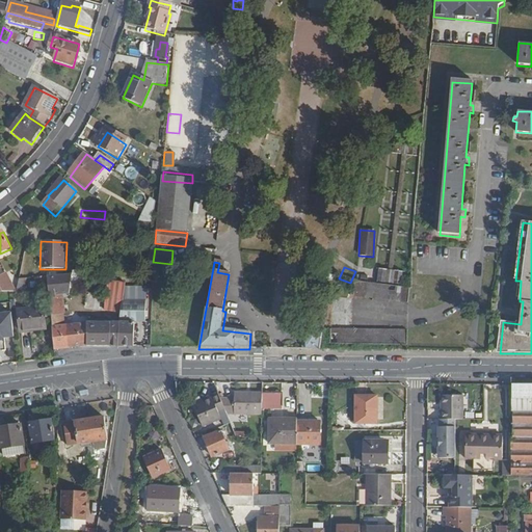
[(376,283),(400,284),(401,271),(377,270),(376,283)]
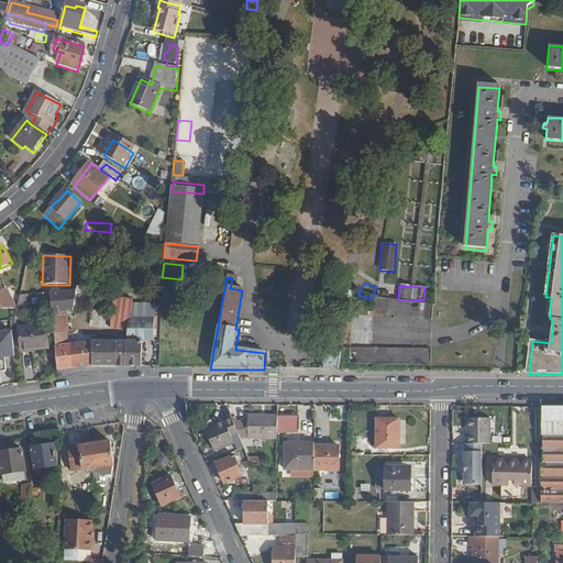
[(75,311),(77,290),(51,293),(53,312),(75,311)]
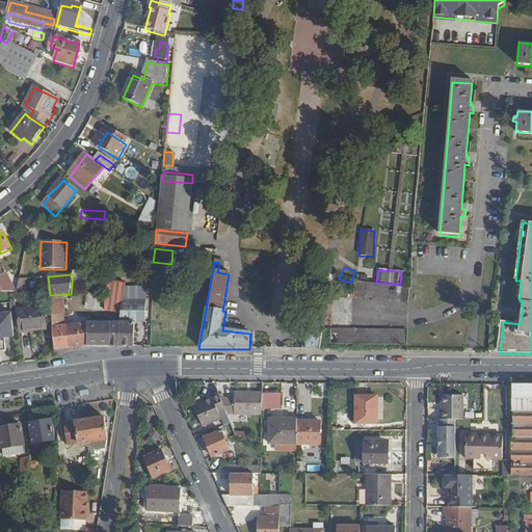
[(24,292),(26,281),(20,281),(17,293),(24,292)]
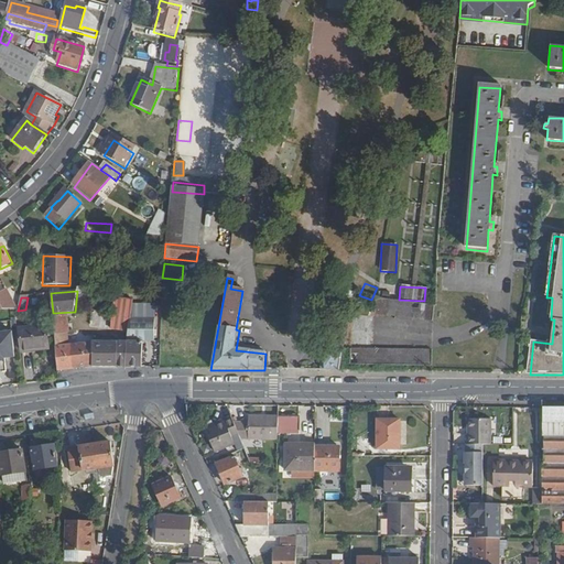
[(123,315),(125,307),(119,300),(116,299),(114,314),(122,315),(123,315)]
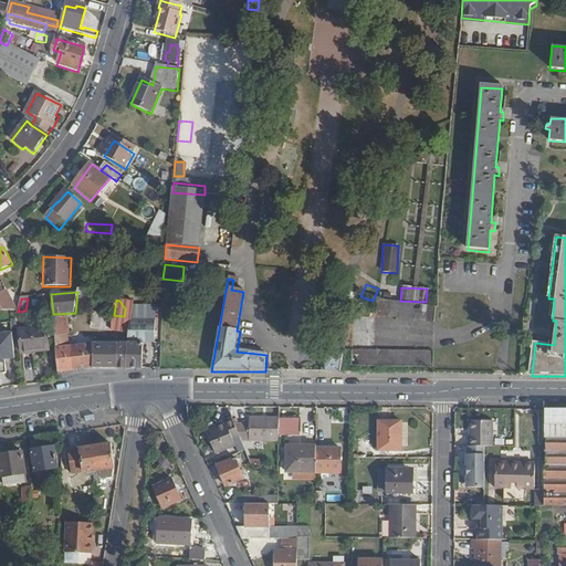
[(128,332),(133,303),(119,301),(125,308),(124,316),(123,316),(119,331),(128,332)]
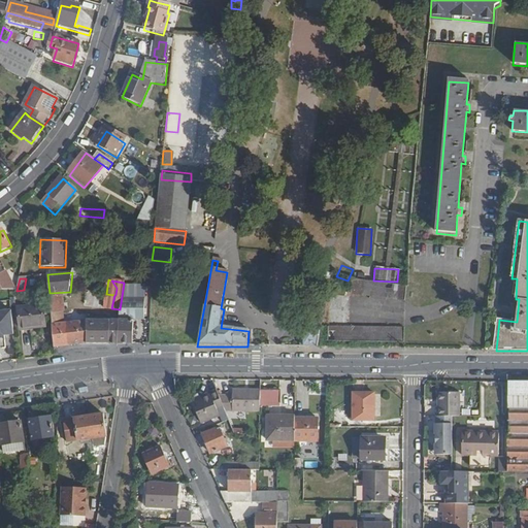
[(404,302),(405,288),(354,282),(353,296),(404,302)]
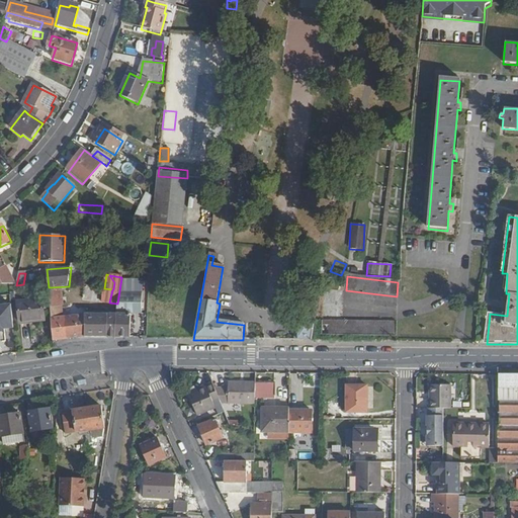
[(337,291),(340,280),(323,277),(320,288),(337,291)]
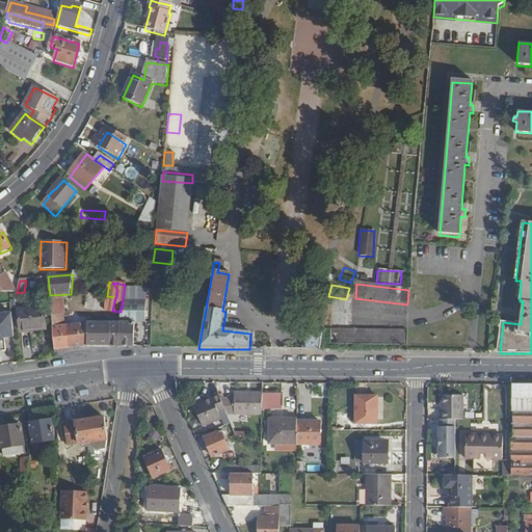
[(112,311),(115,297),(107,296),(104,309),(112,311)]
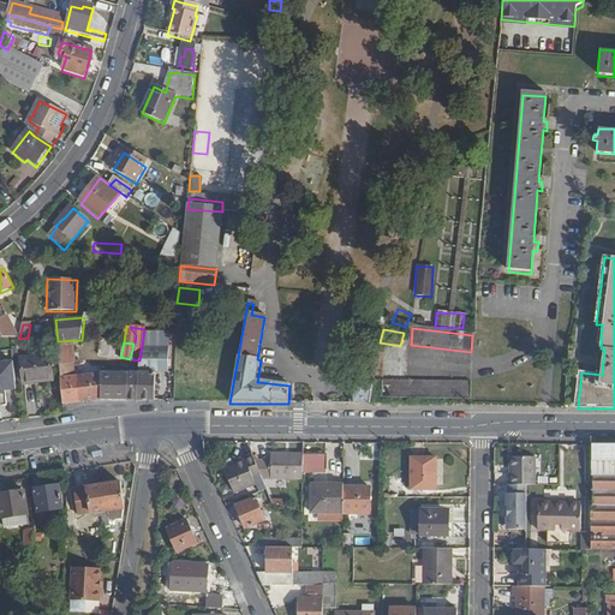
[(73,365),(72,347),(58,348),(59,365),(71,365),(73,365)]
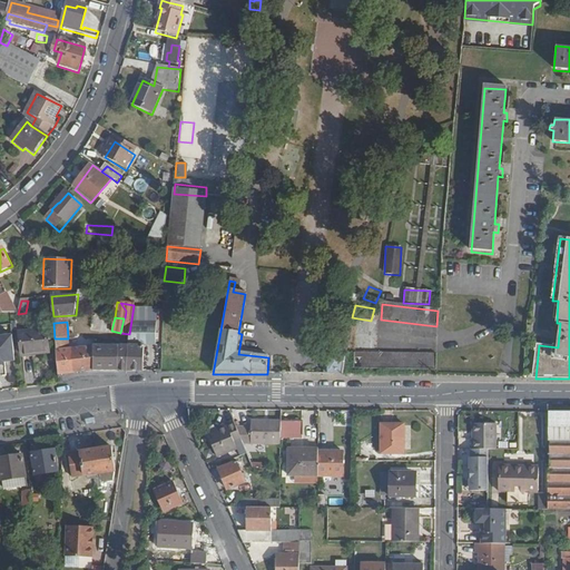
[(50,354),(48,332),(20,334),(21,356),(50,354)]
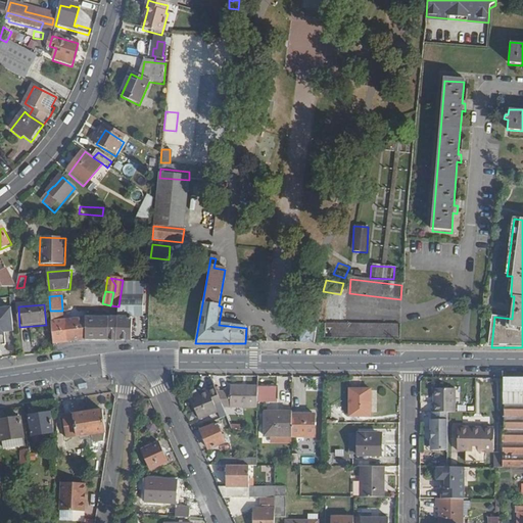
[(0,333),(13,333),(11,308),(0,310),(0,333)]
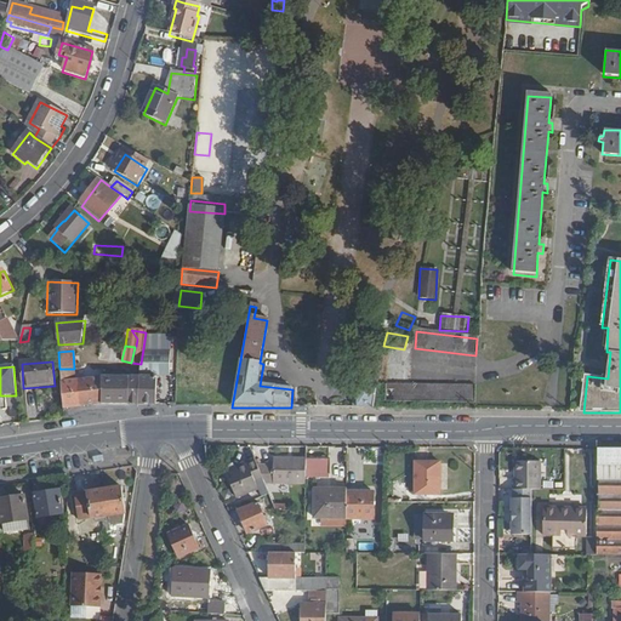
[(80,406),(80,380),(73,380),(72,369),(60,369),(63,408),(80,406)]
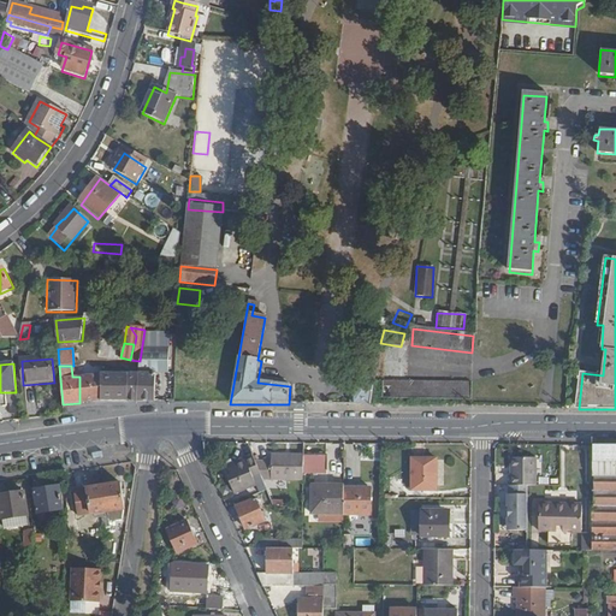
[(126,402),(126,374),(100,375),(100,402),(126,402)]
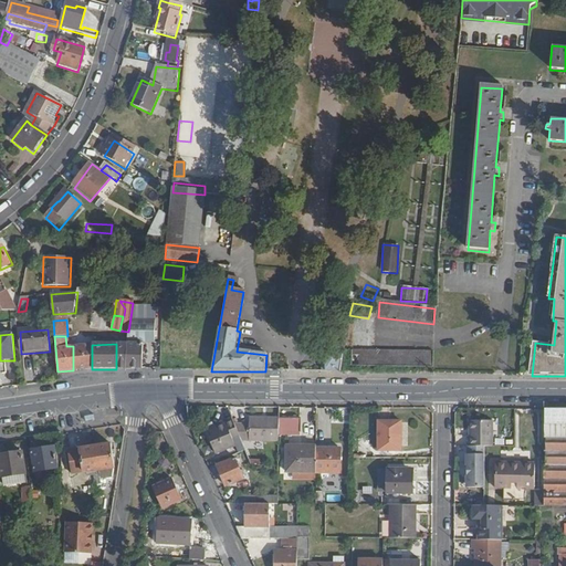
[(125,369),(126,344),(116,344),(116,369),(125,369)]
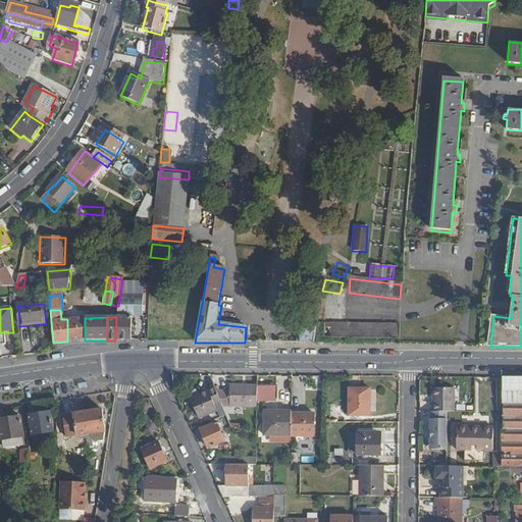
[(132,341),(132,318),(116,317),(115,341),(132,341)]
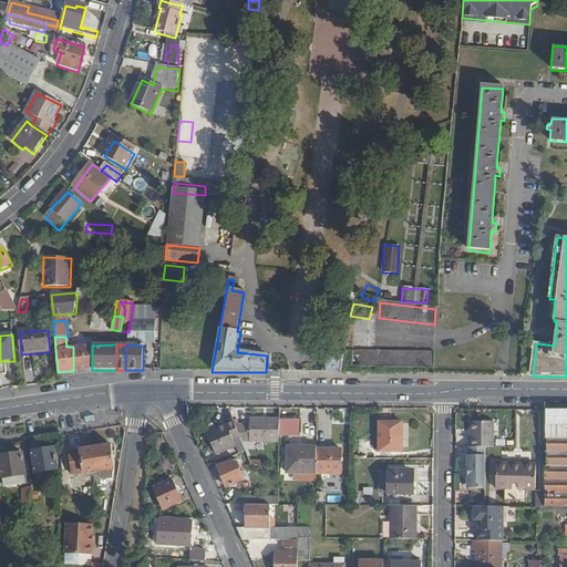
[(92,370),(92,346),(73,347),(73,371),(92,370)]
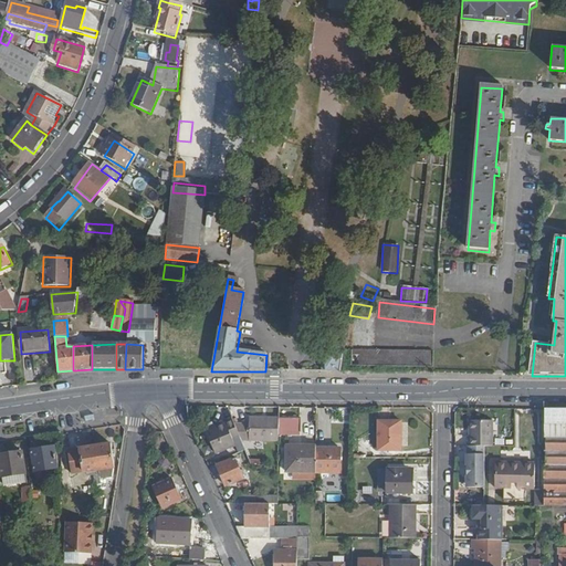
[(375,368),(376,354),(352,353),(350,368),(375,368)]
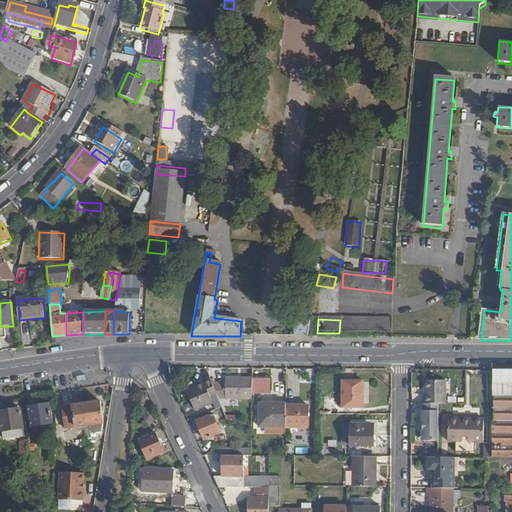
[(391,334),(391,321),(340,320),(339,333),(391,334)]
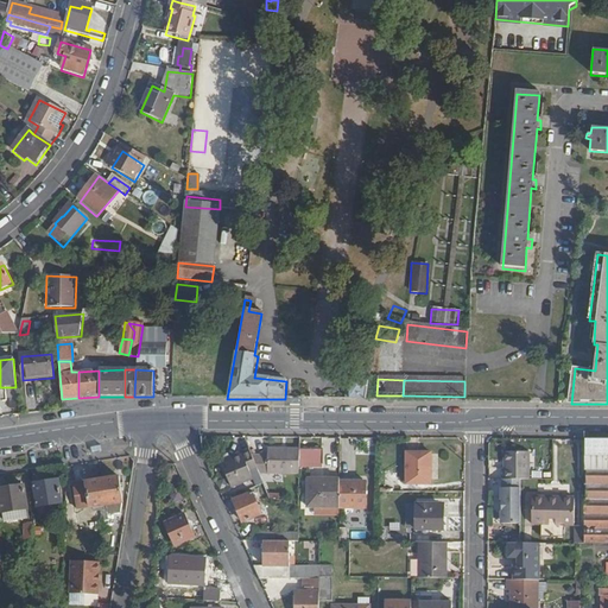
[(607,438),(586,438),(586,468),(588,469),(587,543),(607,543),(607,438)]
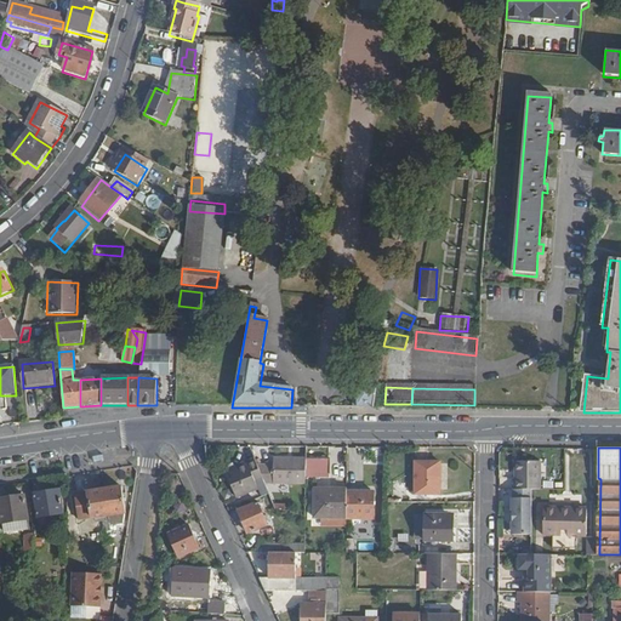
[(308,469),(308,457),(277,457),(275,463),(258,463),(266,482),(267,483),(308,483),(308,469)]
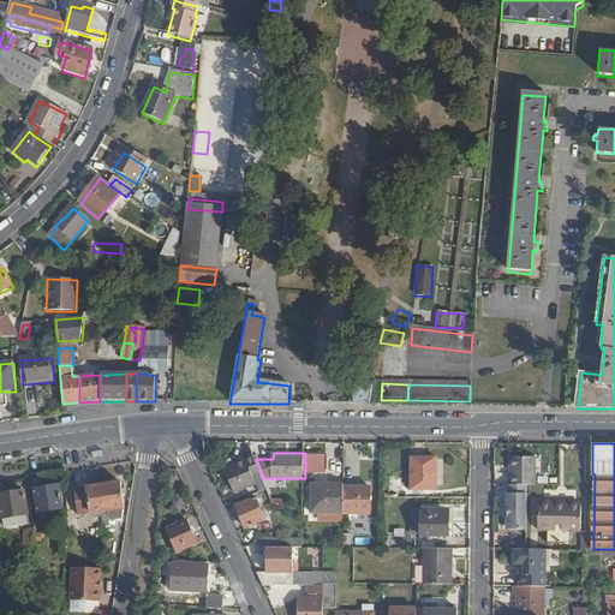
[(328,465),(328,453),(305,453),(305,465),(328,465)]
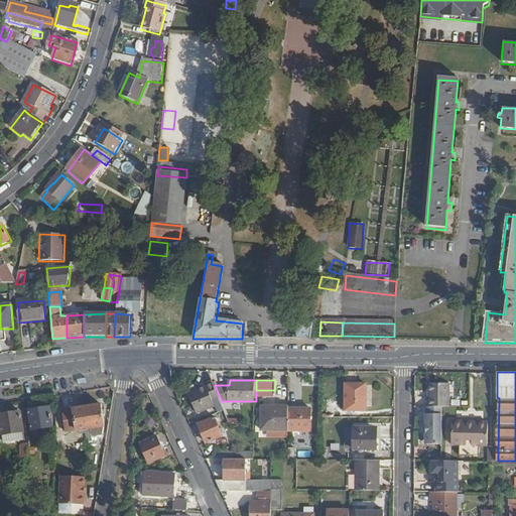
[(215,385),(214,381),(203,385),(204,388),(188,394),(197,413),(215,406),(213,403),(221,400),(215,385)]
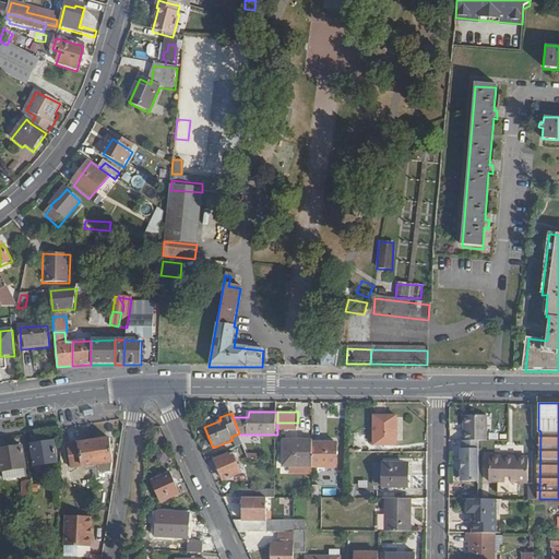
[(396,443),(397,415),(373,415),(373,443),(396,443)]
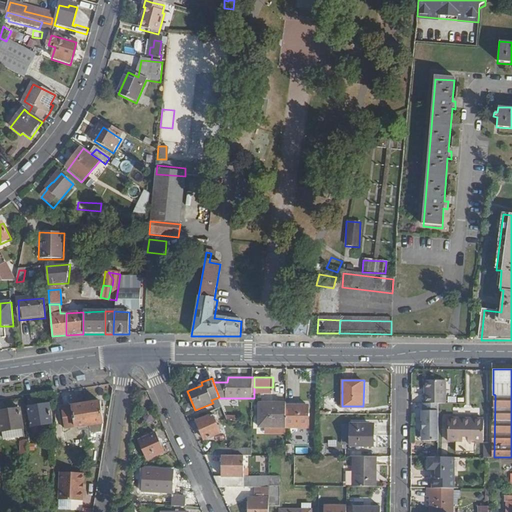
[(446,402),(447,380),(426,380),(426,394),(424,394),(424,402),(440,402),(446,402)]
